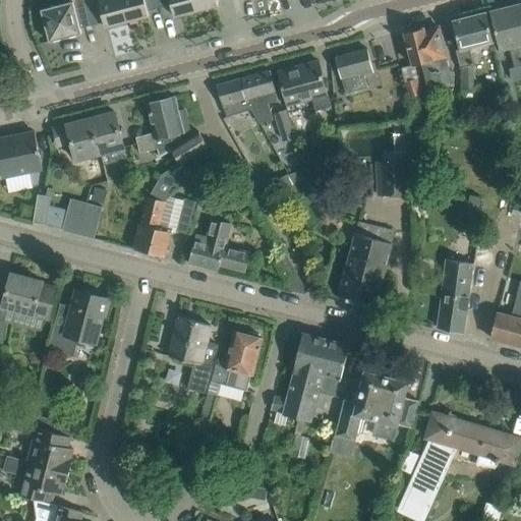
[(92,20),(85,0),(63,0),(64,3),(42,9),(50,41),(82,33),(80,27),(93,24),(92,20)]
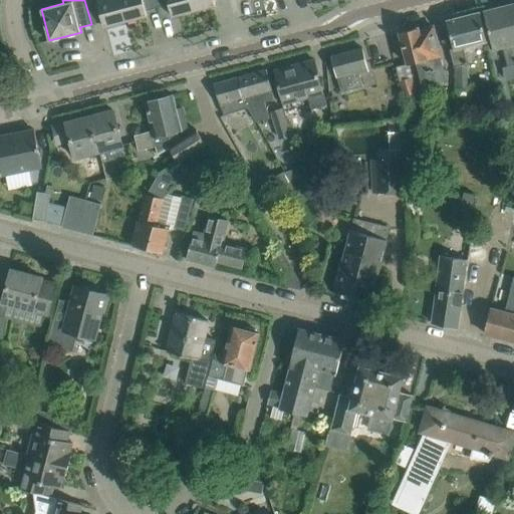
[(125,21),(119,0),(84,0),(90,20),(101,17),(104,26),(125,21)]
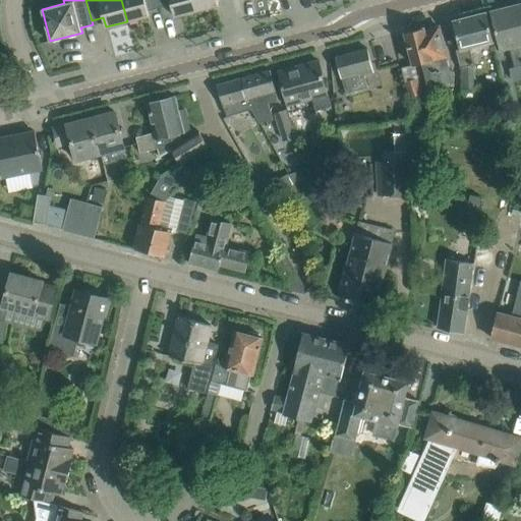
[(159,3),(158,0),(121,0),(127,21),(150,15),(147,6),(159,3)]
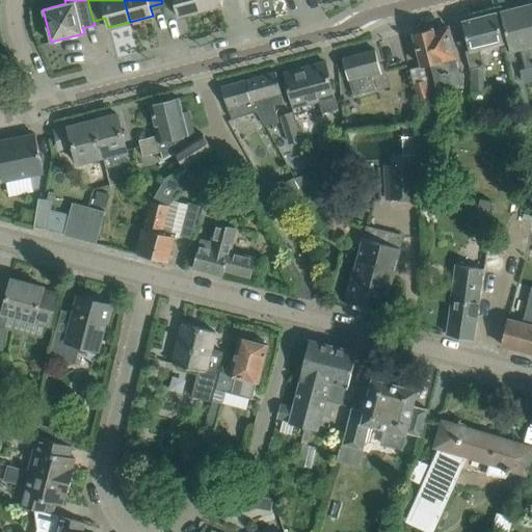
[(201,10),(197,0),(161,0),(162,3),(174,0),(179,17),(201,10)]
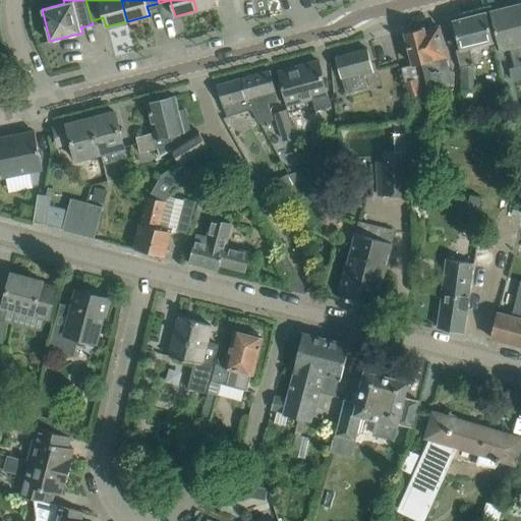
[(193,0),(196,10),(219,5),(217,0),(193,0)]
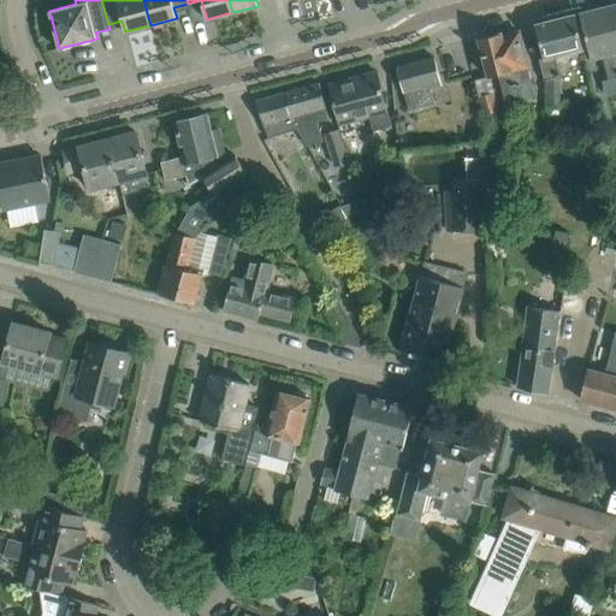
[(615,4),(605,7),(615,48),(615,4)]
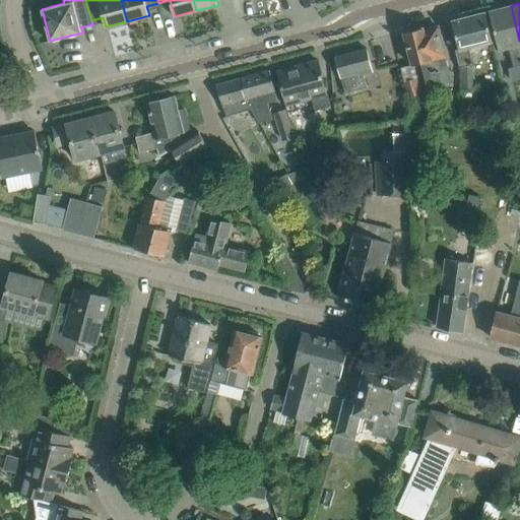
[(519,63),(519,41),(511,6),(490,11),(495,30),(499,48),(509,46),(514,65),(519,63)]
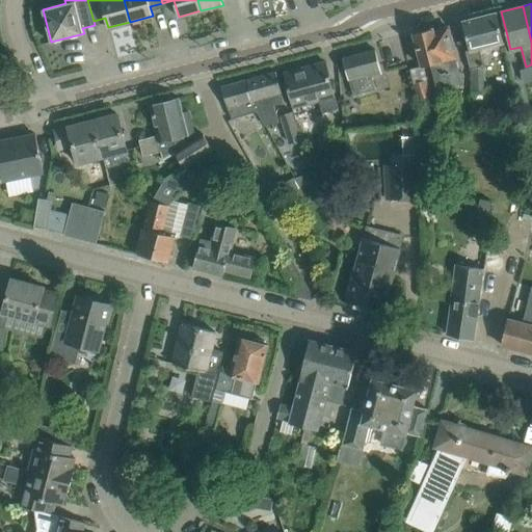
[(485,100),(481,67),(483,64),(479,48),(504,42),(502,32),(497,12),(462,21),(468,41),(470,48),(466,49),(467,58),(470,68),(472,68),(474,98),(485,100)]
